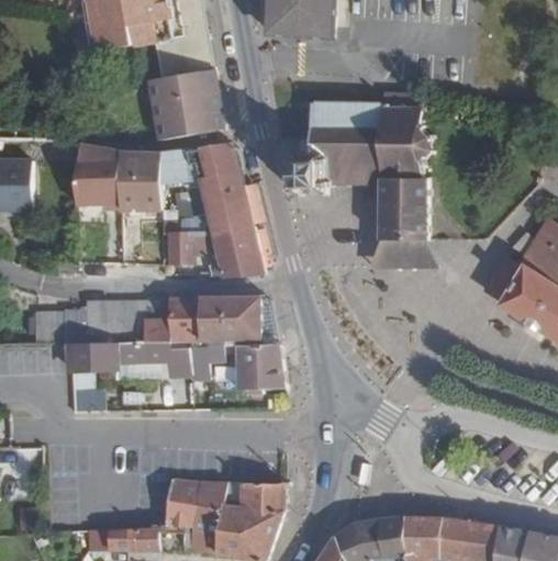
[(80,0),(78,3),(87,55),(95,54),(85,0),(80,0)]
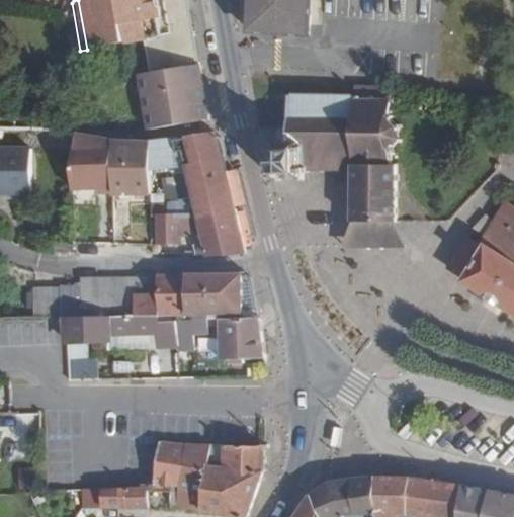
[(78,0),(87,50),(138,41),(144,76),(183,68),(172,0),(78,0)]
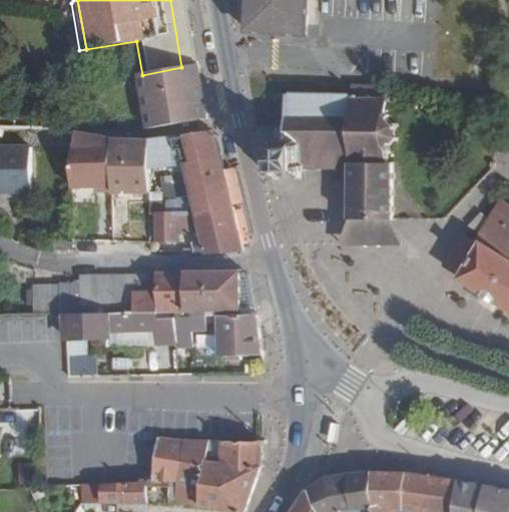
[(170,0),(181,67),(189,66),(178,0),(170,0)]
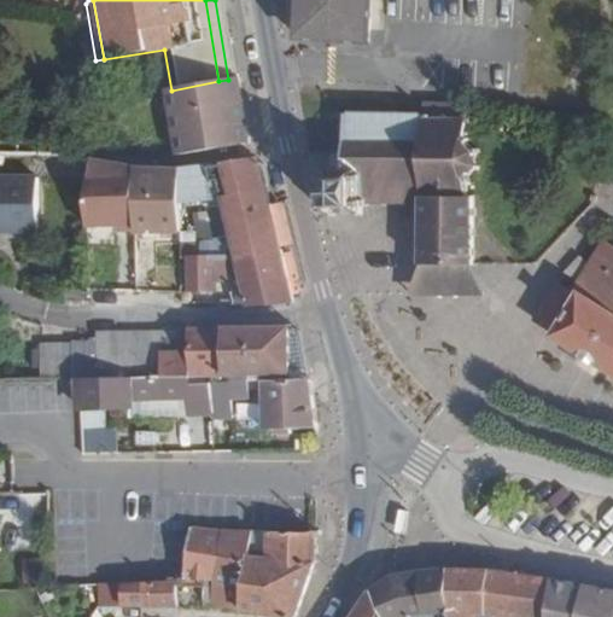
[(356,41),(358,0),(287,0),(286,36),(356,41)]
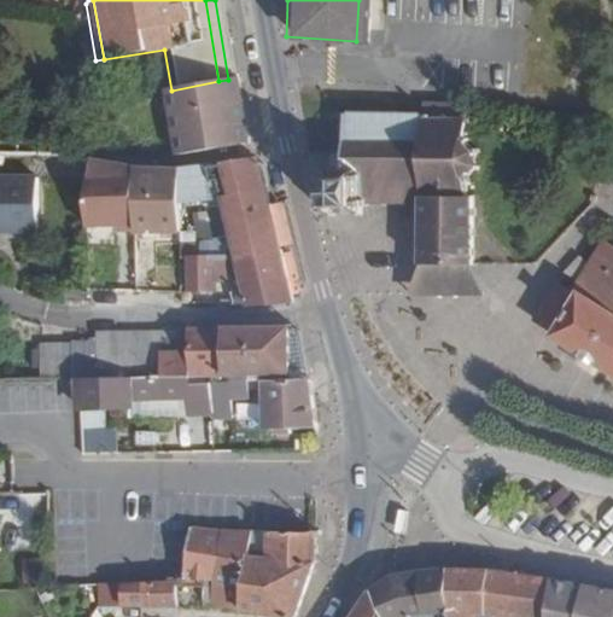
[(171,91),(158,92),(170,161),(241,147),(229,79),(228,80),(219,81),(171,91)]
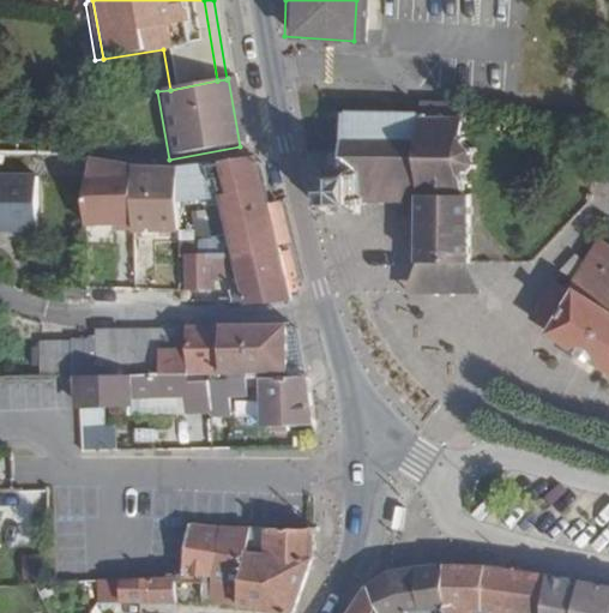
[(454,106),(421,106),(421,114),(421,119),(432,119),(432,114),(439,114),(439,120),(454,120),(454,115),(454,106)]
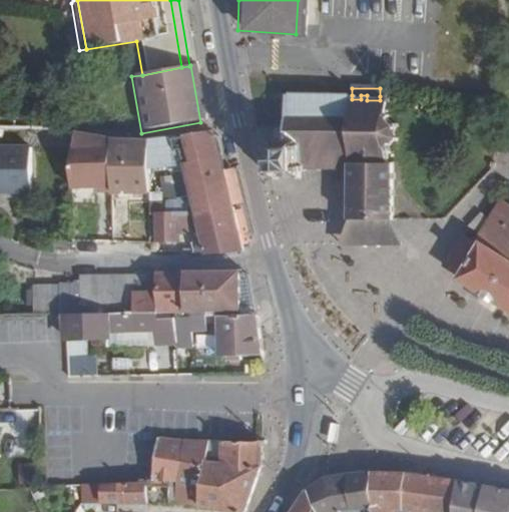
[(301,172),(301,169),(343,168),(343,164),(384,163),(384,151),(386,149),(383,147),(388,140),(392,143),(394,140),(391,138),(391,129),(395,128),(394,124),(391,125),(385,119),(387,115),(385,113),(385,105),(389,105),(389,100),(386,100),(385,96),(380,96),(380,100),(367,100),(367,95),(361,95),(361,99),(352,99),(352,95),(346,95),(346,99),(338,99),(338,97),(285,95),(281,125),(281,128),(281,135),(275,135),(275,139),(267,139),(267,145),(261,145),(261,150),(266,150),(267,165),(262,165),(262,171),(267,172),(267,177),(295,177),(295,172),(301,172)]
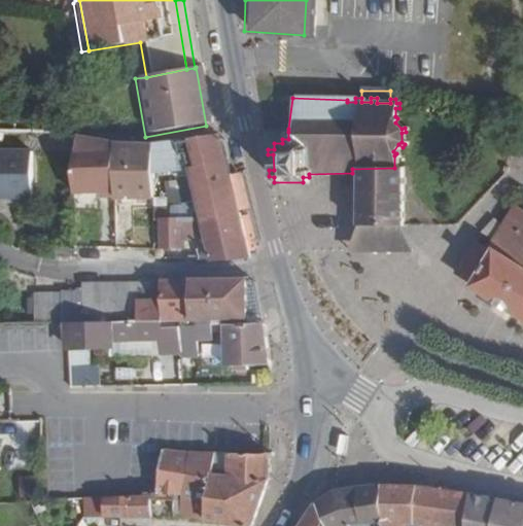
[(162,208),(164,216),(153,218),(159,234),(164,250),(181,246),(179,236),(190,234),(184,212),(194,210),(206,260),(243,258),(213,138),(149,154),(72,137),(67,161),(68,164),(110,172),(141,178),(149,176),(182,169),(192,201),(162,208)]
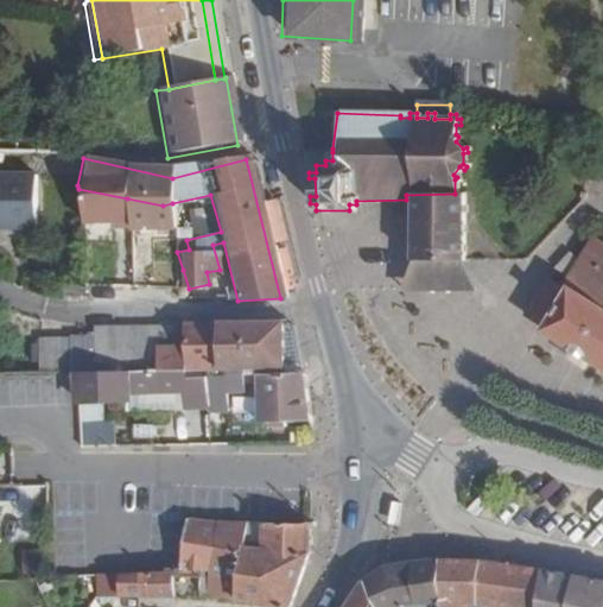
[(29,176),(0,176),(0,228),(29,228),(29,176)]
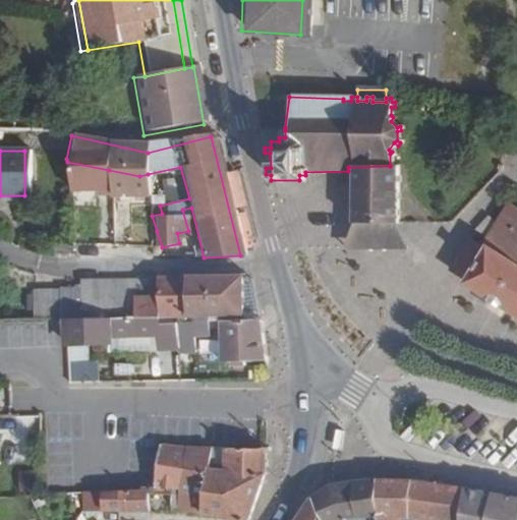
[(109,170),(67,162),(71,195),(93,193),(94,197),(112,196),(111,194),(109,170)]
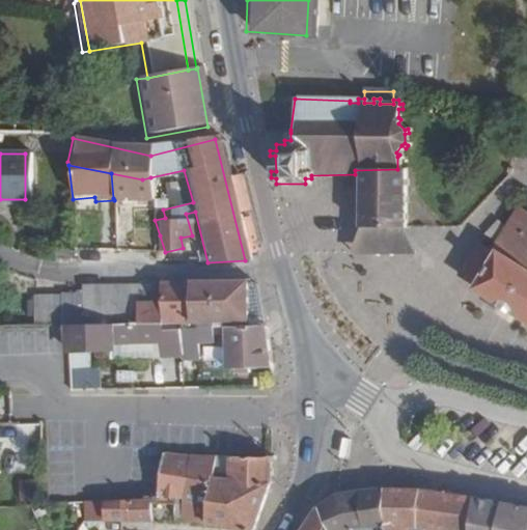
[(400,228),(401,169),(397,169),(355,170),(355,174),(356,228),(348,251),(369,252),(394,253),(409,252),(400,228)]
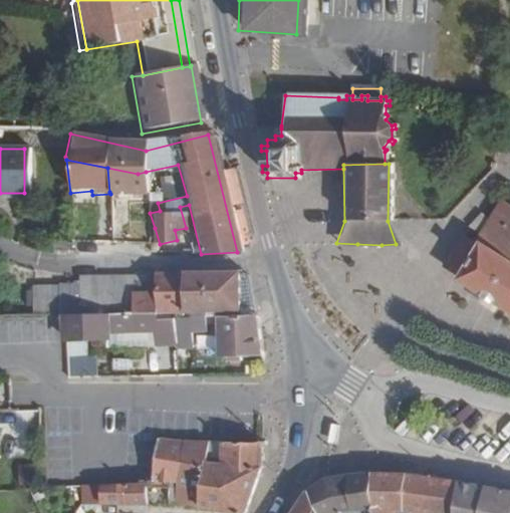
[(128,190),(148,188),(146,172),(138,174),(107,168),(109,192),(128,190)]
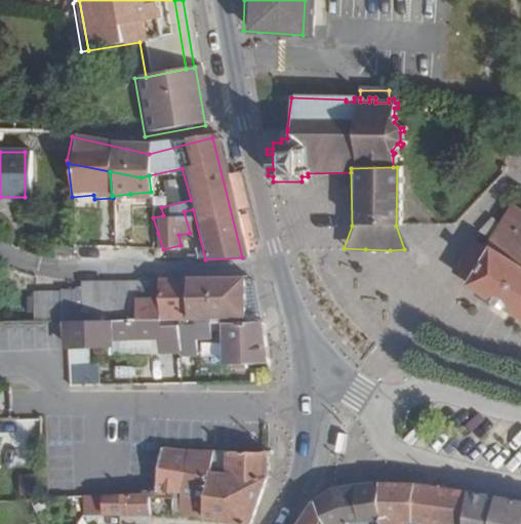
[(520,215),(509,208),(482,252),(469,243),(450,275),(467,285),(466,287),(520,319),(520,215)]
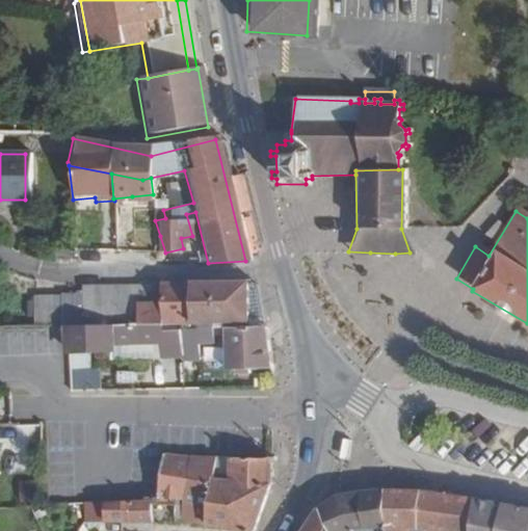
[(500,232),(492,224),(480,238),(490,245),(500,232)]
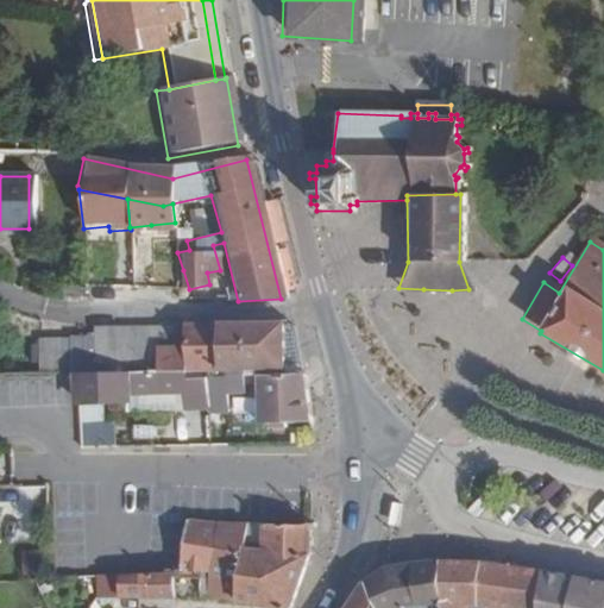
[(182,324),(149,325),(90,325),(90,334),(68,334),(68,337),(36,337),(37,371),(69,371),(70,405),(79,405),(80,430),(80,446),(112,445),(112,421),(100,421),(100,402),(129,401),(129,395),(181,394),(181,409),(193,409),(226,411),(225,393),(241,393),(241,382),(256,382),(255,374),(285,373),(285,367),(284,320),(219,320),(182,320),(182,324)]
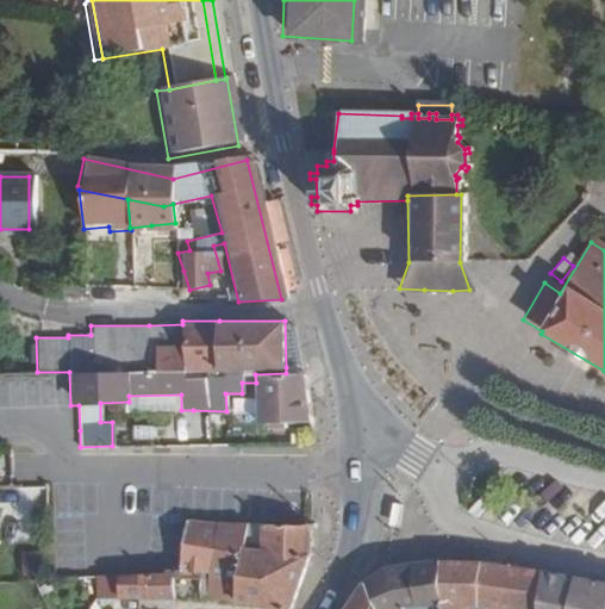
[(256,383),(257,422),(309,421),(304,373),(286,373),(255,374),(256,383)]
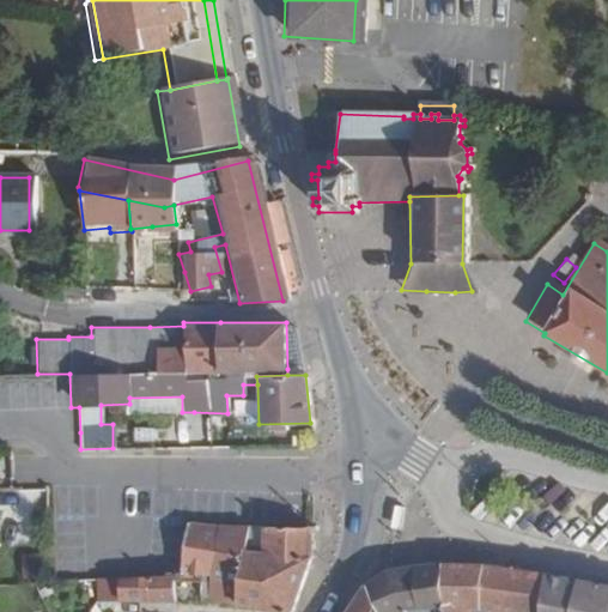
[(129,398),(129,404),(129,413),(182,412),(182,397),(129,398)]
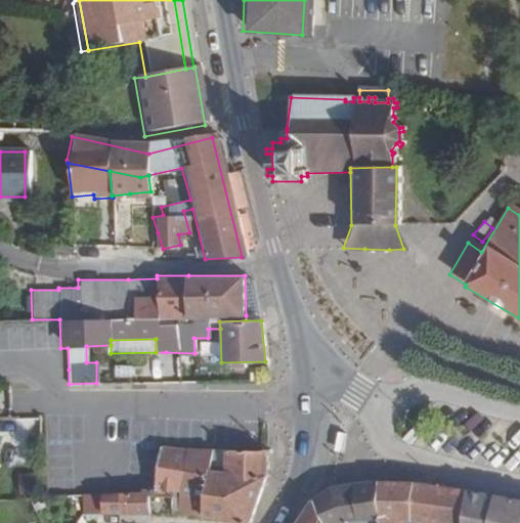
[(344,433),(334,431),(331,450),(341,452),(344,433)]
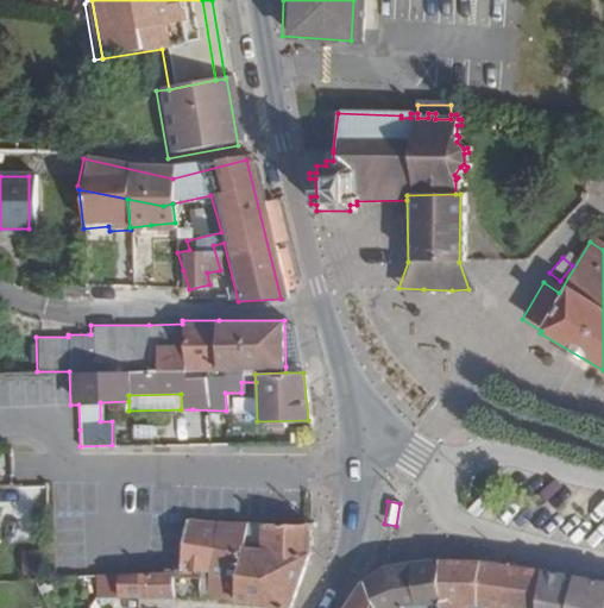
[(178,571),(199,572),(196,594),(233,602),(268,607),(285,607),(290,605),(307,553),(307,524),(302,524),(278,524),(244,524),(184,519),(178,571)]
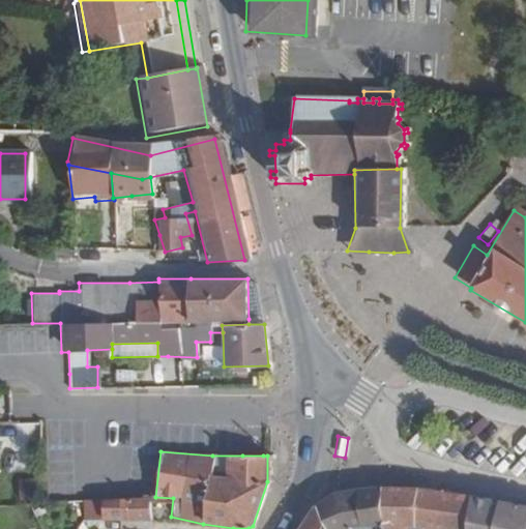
[(399,489),(378,490),(381,528),(410,528),(410,527),(428,528),(464,528),(465,495),(443,492),(419,489),(399,489)]
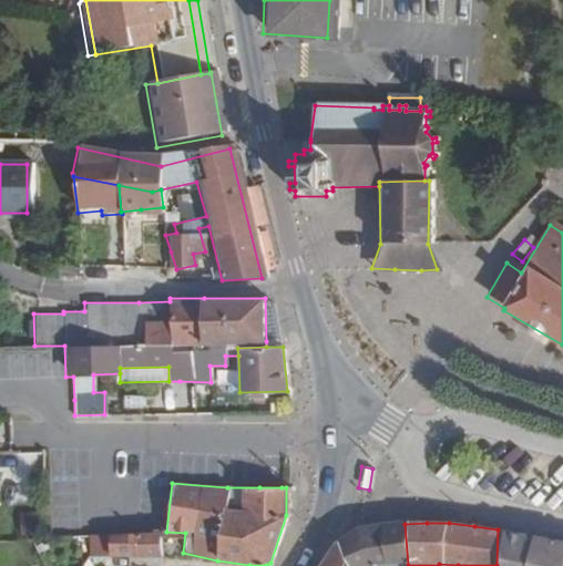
[(378,526),(355,531),(369,565),(408,565),(405,524),(378,526)]
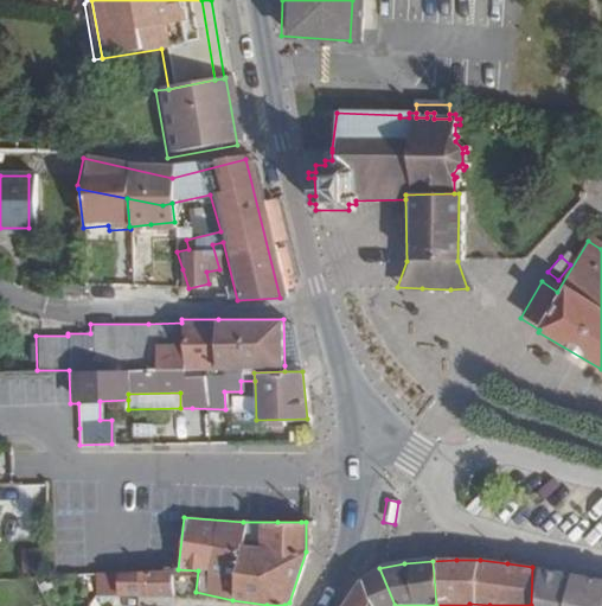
[(563,605),(568,573),(532,567),(531,605),(563,605)]
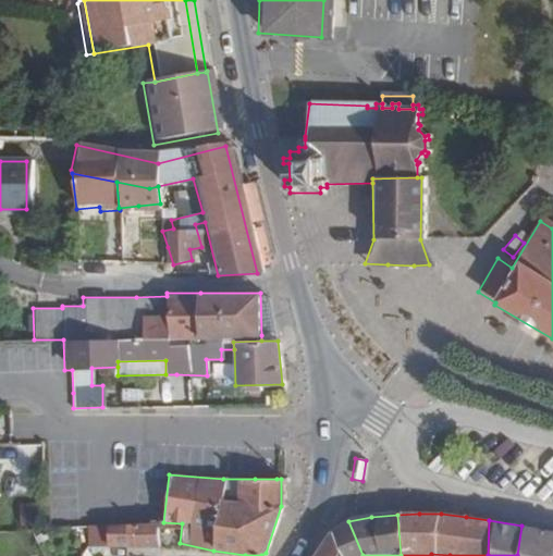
[(342,526),(330,533),(339,555),(363,555),(348,521),(342,526)]
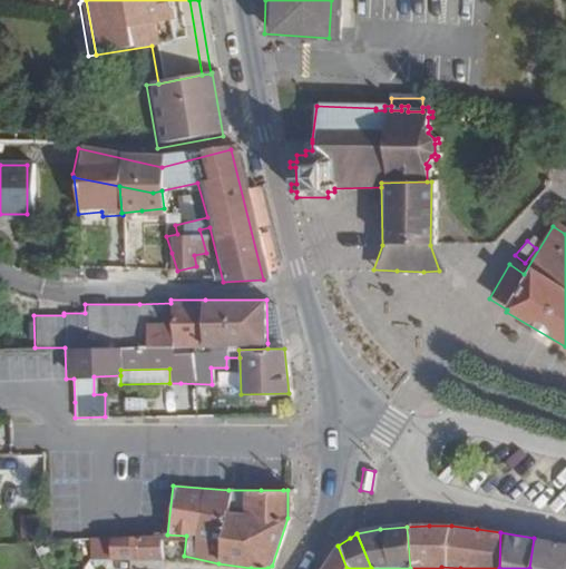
[(159,538),(139,539),(140,559),(160,558),(159,538)]
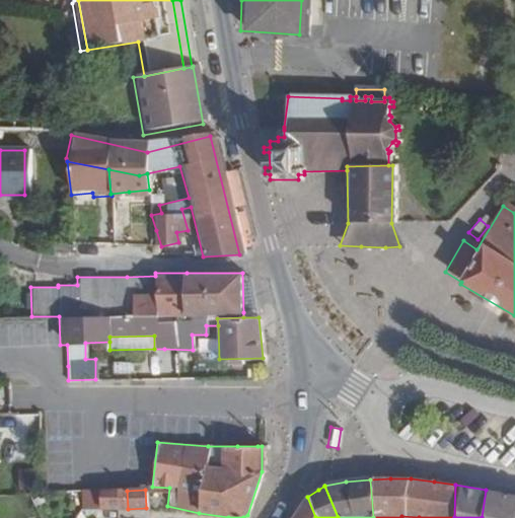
[(514,517),(514,495),(486,490),(482,517),(514,517)]
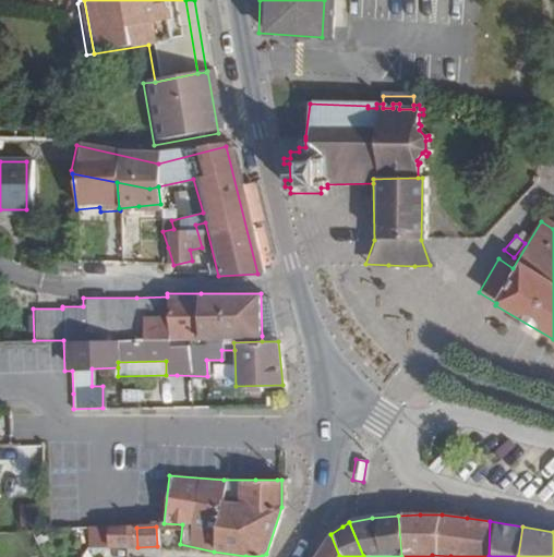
[(112,529),(108,529),(109,547),(120,547),(137,547),(136,528),(112,529)]
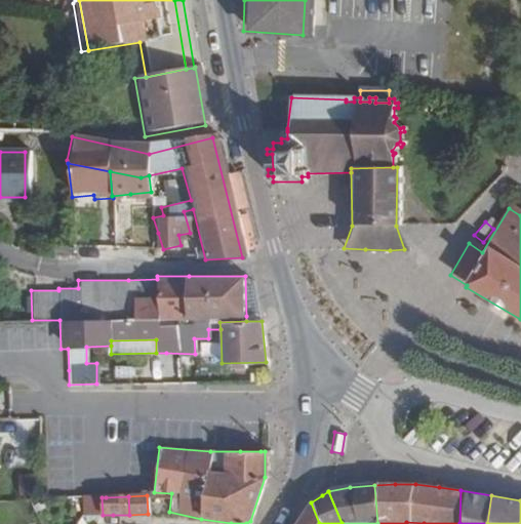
[(69,498),(69,506),(70,507),(85,506),(85,497),(69,498)]
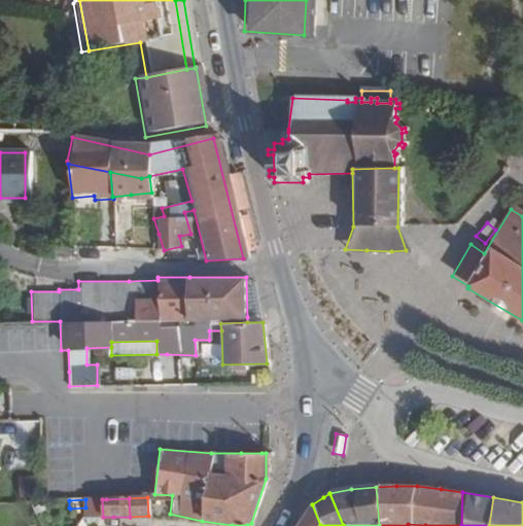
[(85,499),(85,507),(86,517),(103,517),(102,499),(85,499)]
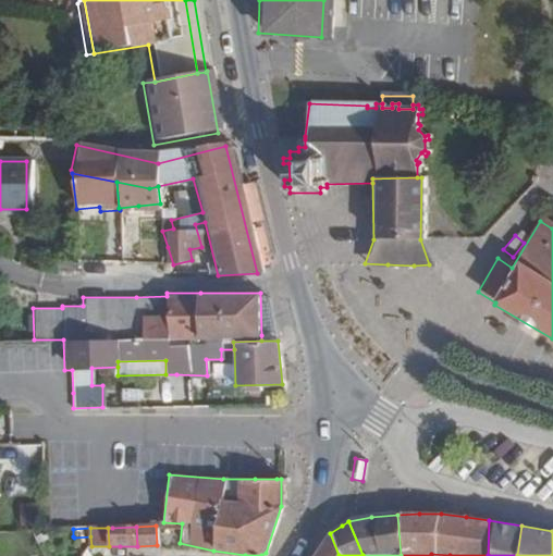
[(314,555),(339,555),(330,533),(314,555)]
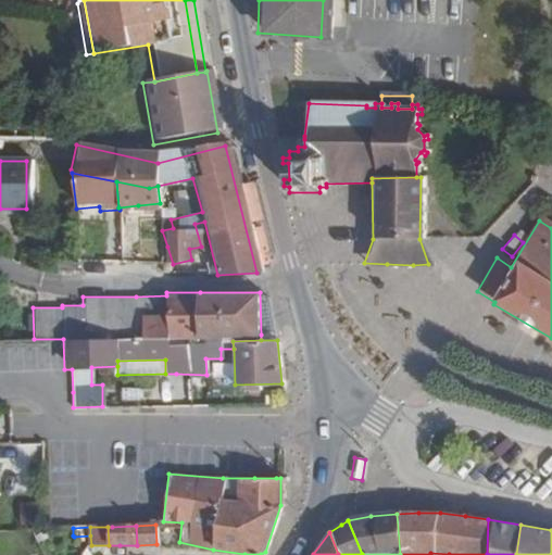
[(42,554),(36,542),(21,542),(27,554),(42,554)]
